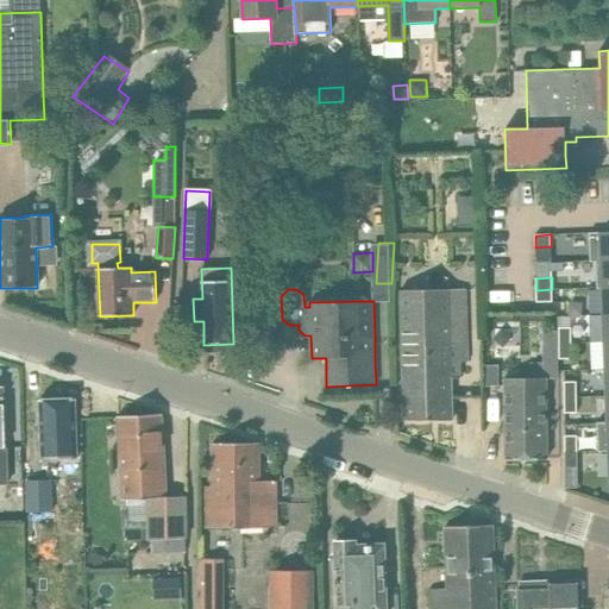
[(406,290),(405,396),(405,420),(452,420),(452,378),(462,378),(462,362),(470,362),(470,338),(470,289),(406,290)]
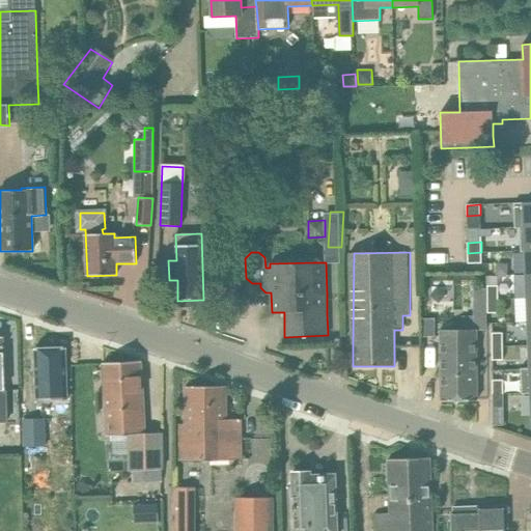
[(481,252),(468,253),(468,263),(481,263),(481,252)]
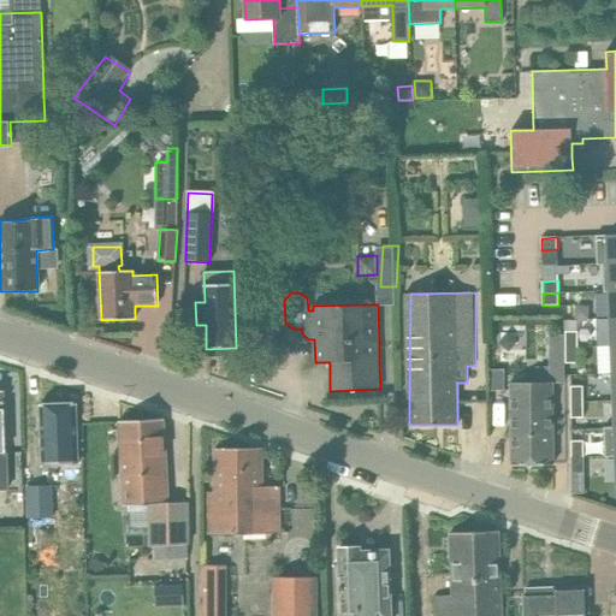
[(578,331),(566,332),(566,348),(578,347),(578,331)]
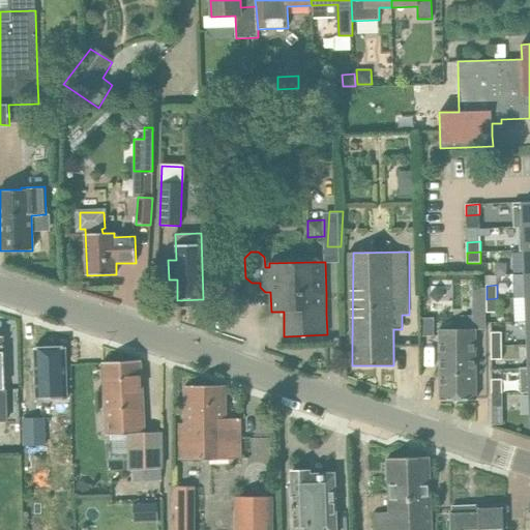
[(473,320),(473,329),(475,329),(486,329),(486,312),(486,299),(486,288),(473,288),(473,320)]
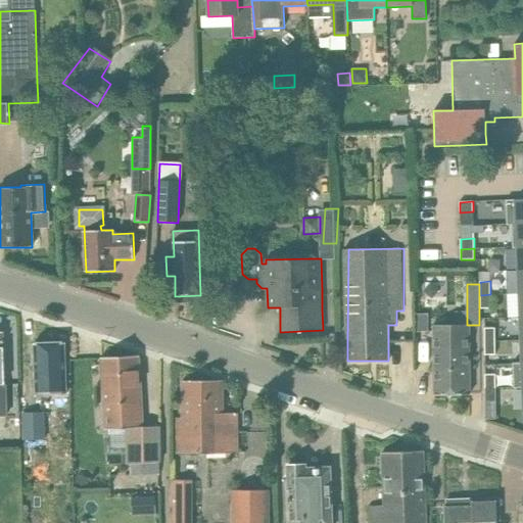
[(490,294),(480,295),(480,308),(490,308),(490,294)]
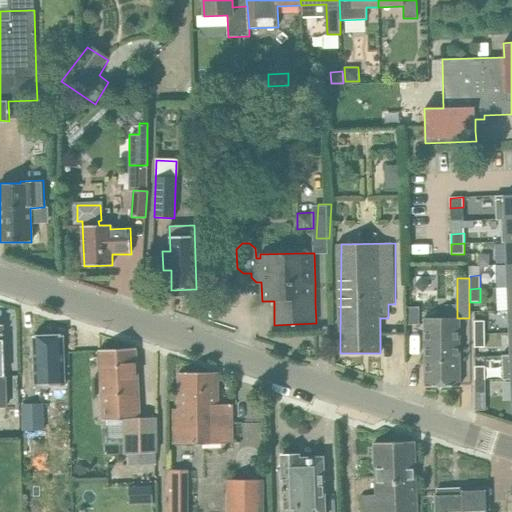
[(418,307),(406,308),(406,324),(418,323),(418,307)]
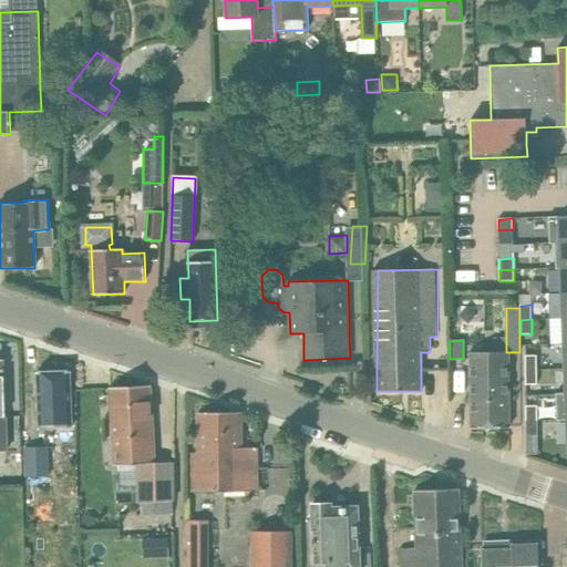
[(471,352),(471,405),(471,428),(509,428),(508,352),(506,352),(506,342),(494,342),(494,352),(471,352)]
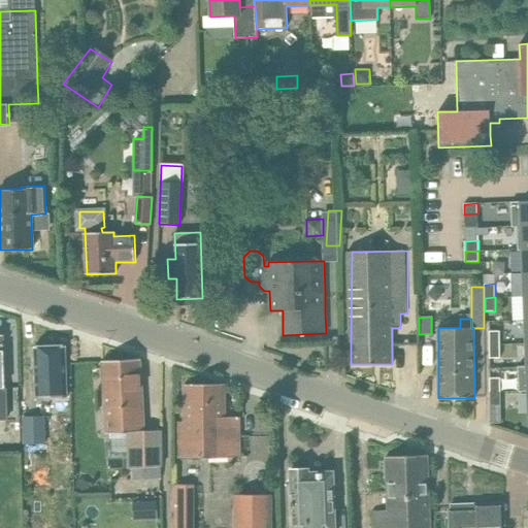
[(499,331),(489,331),(489,344),(500,344),(499,331)]
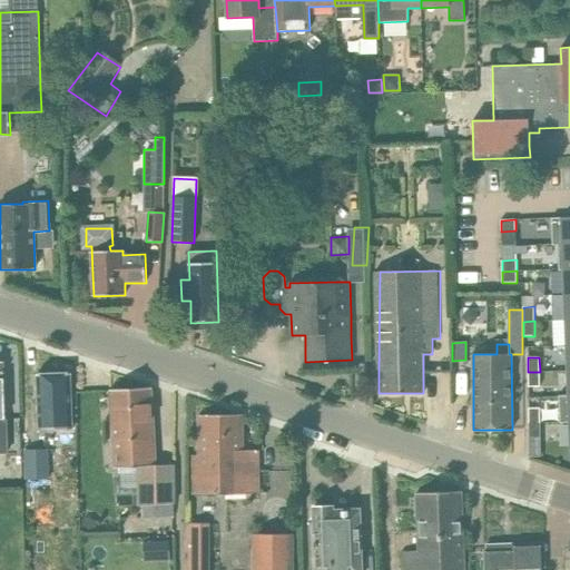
[(540,372),(528,372),(529,386),(540,386),(540,372)]
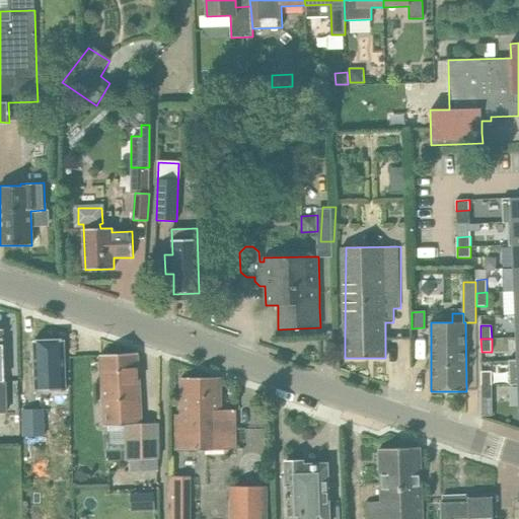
[(65,340),(33,341),(34,361),(34,380),(35,380),(35,390),(66,389),(65,360),(65,340)]
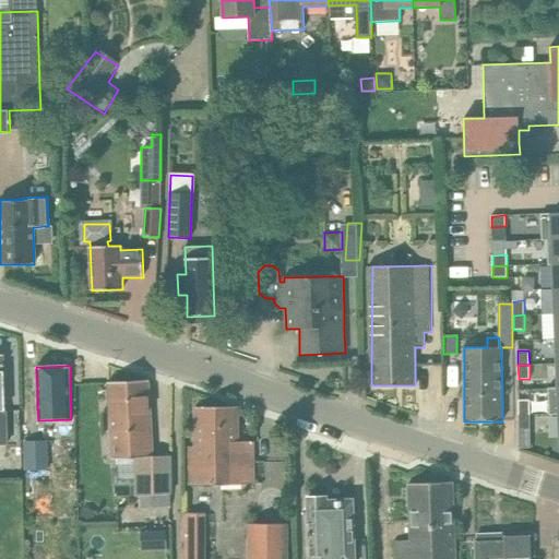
[(149,380),(108,382),(113,459),(135,458),(138,496),(170,495),(170,455),(152,456),(149,380)]
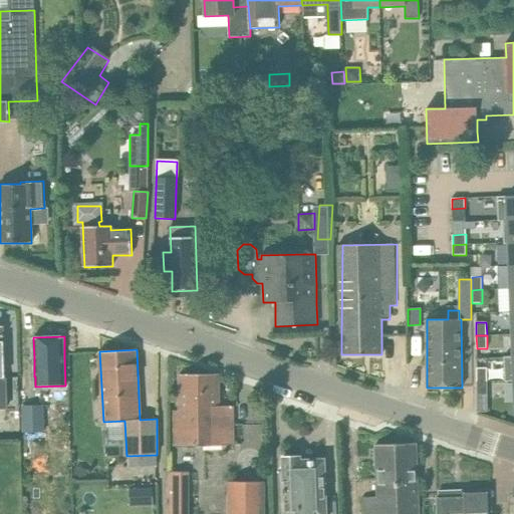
[(487,367),(477,368),(477,381),(487,380),(487,367)]
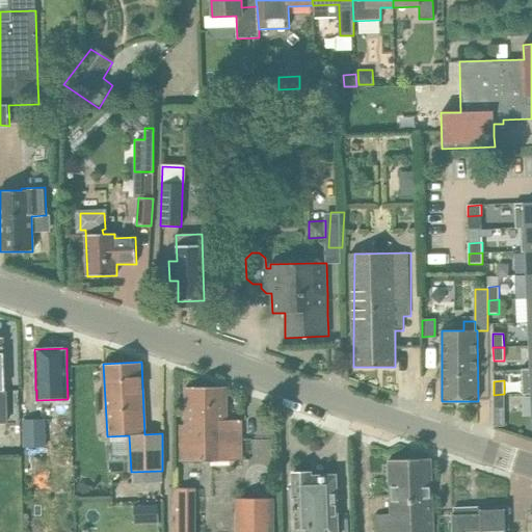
[(227,420),(225,388),(225,387),(185,388),(186,425),(181,425),(182,461),(241,460),(240,420),(227,420)]
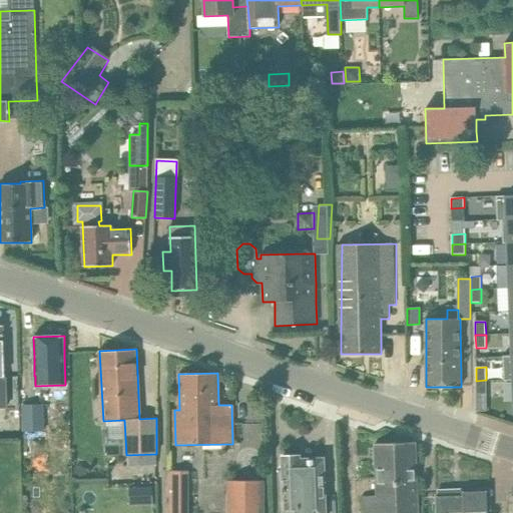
[(486,380),(476,381),(476,394),(486,393),(486,380)]
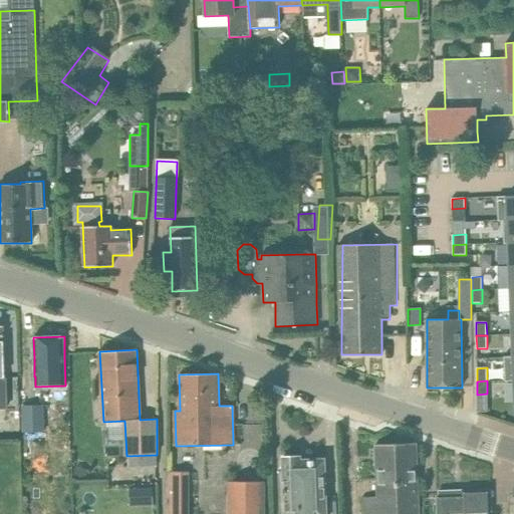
[(45,434),(44,407),(24,408),(24,435),(45,434)]
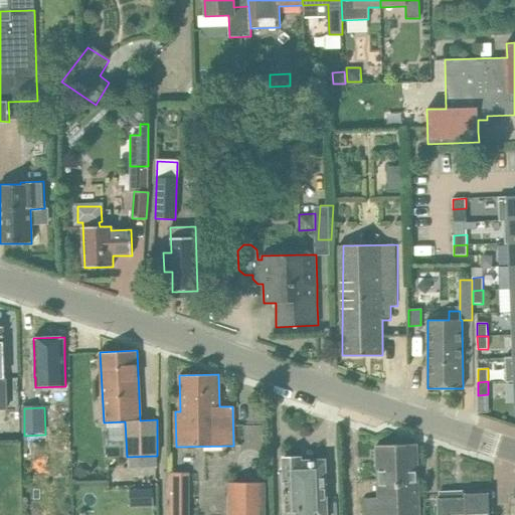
[(419,514),(417,464),(416,444),(376,446),(378,498),(363,498),(363,514),(419,514)]
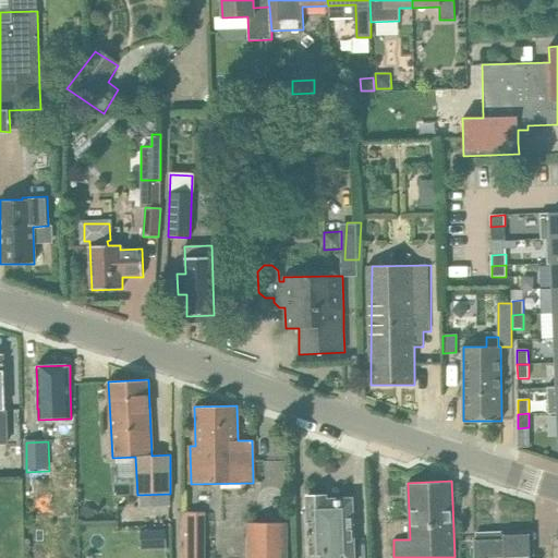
[(354,557),(353,520),(352,498),(326,499),(326,496),(306,497),(308,557),(354,557)]
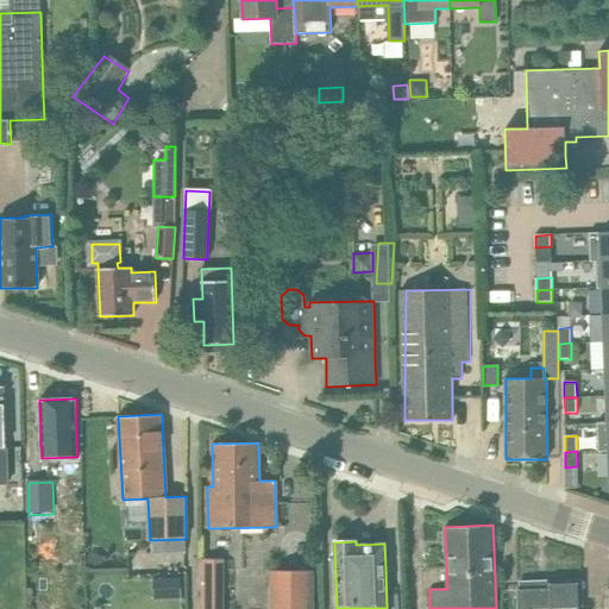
[(90,551),(87,564),(99,569),(104,556),(90,551)]
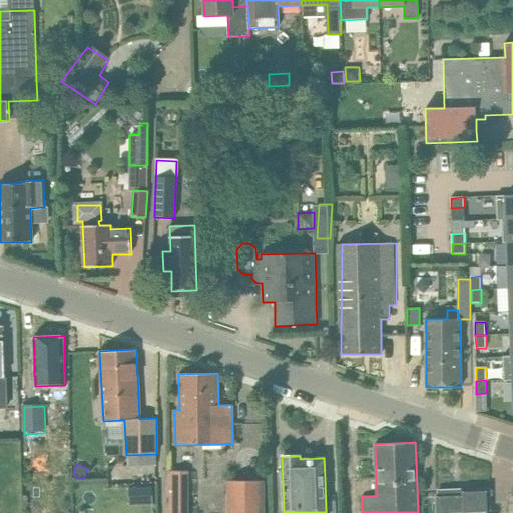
[(171,470),(172,512),(194,512),(193,470),(171,470)]
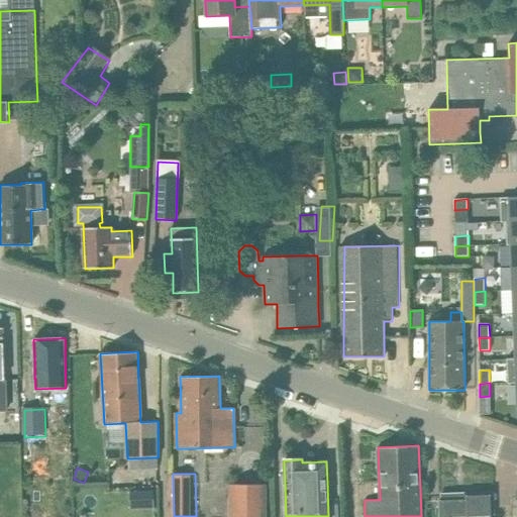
[(439,516),(491,516),(490,478),(471,479),(470,475),(438,476),(439,516)]
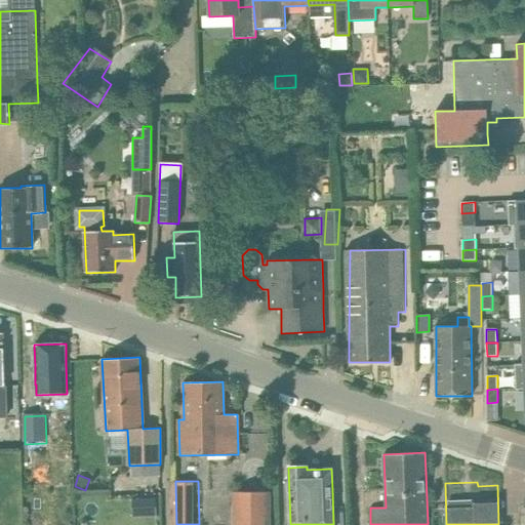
[(270,524),(271,492),(234,491),(233,524),(270,524)]
